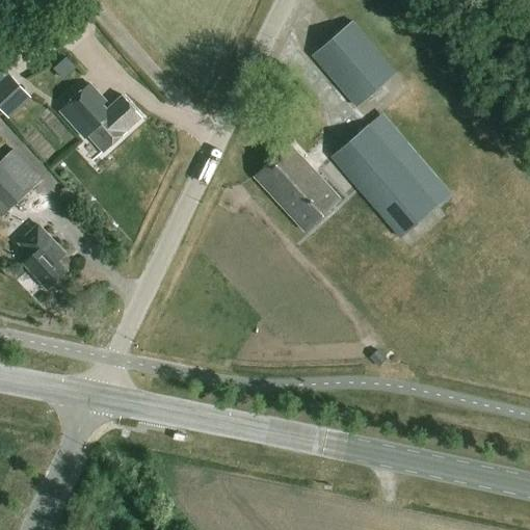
[(0,21),(9,19),(6,1),(0,2),(0,21)]
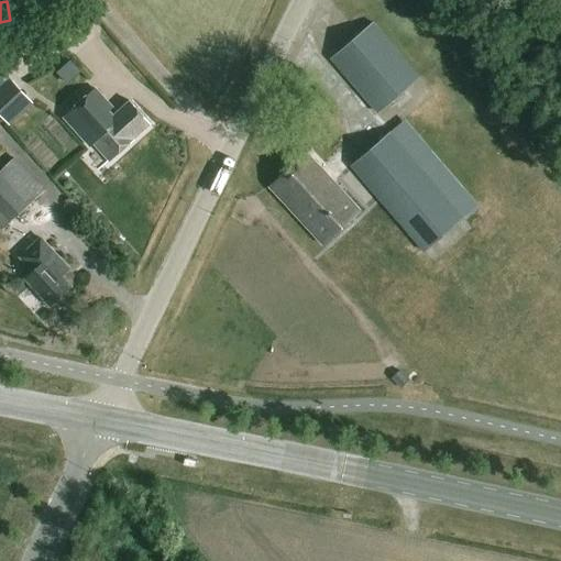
[(329,58),(376,113),(419,76),(373,21),(329,58)]
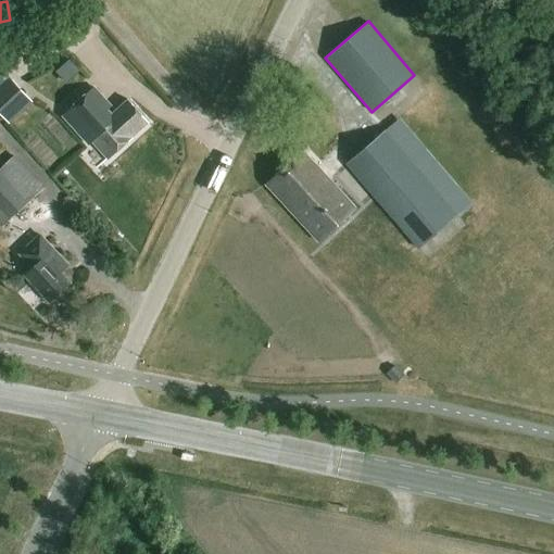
[(0,111),(9,121),(30,102),(0,70),(0,111)]
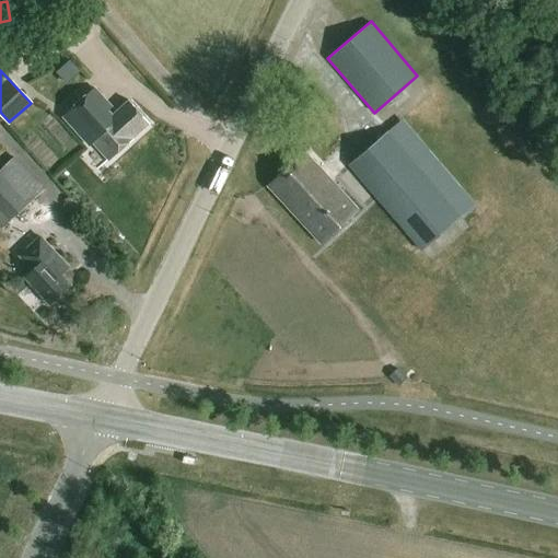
[(89,142),(93,139),(108,157),(146,124),(126,101),(109,114),(105,109),(111,104),(93,84),(62,112),(89,142)]
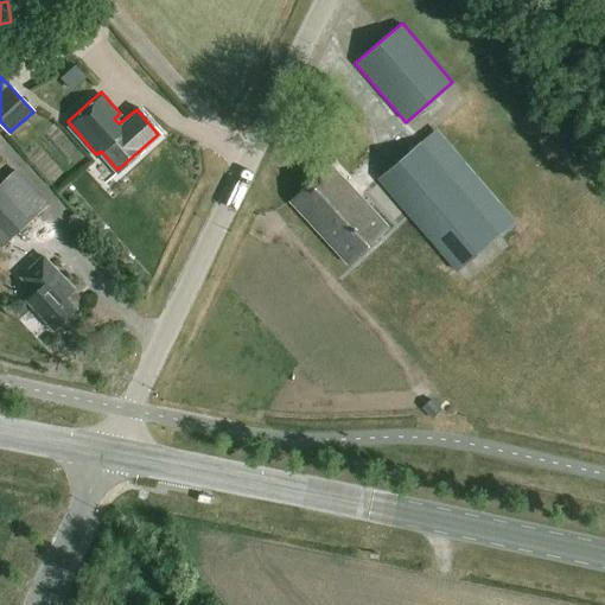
[(419,142),(376,179),(456,272),(498,235),(419,142)]
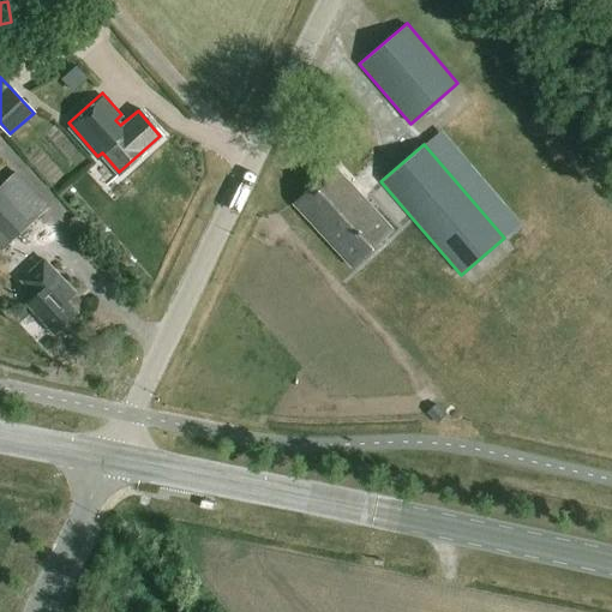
[(345,263),(387,226),(330,163),(289,201),(345,263)]
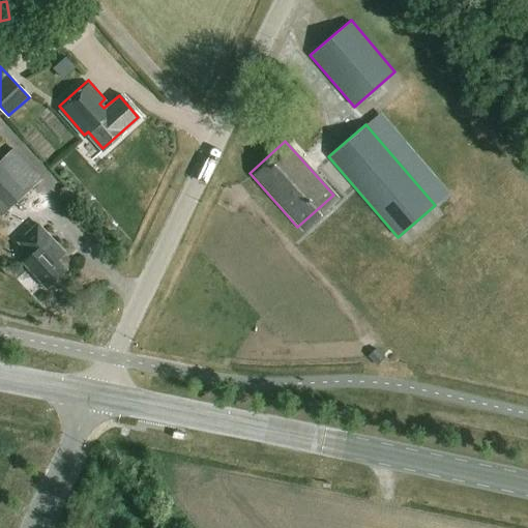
[(11,149),(0,158),(0,216),(40,180),(11,149)]
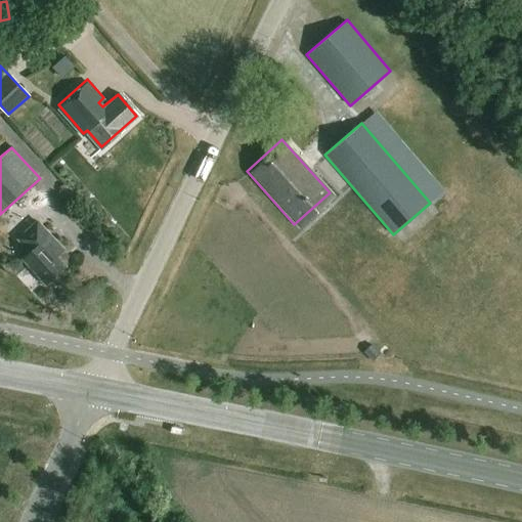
[(44,283),(63,265),(55,254),(62,248),(38,218),(17,235),(30,249),(22,256),(44,283)]
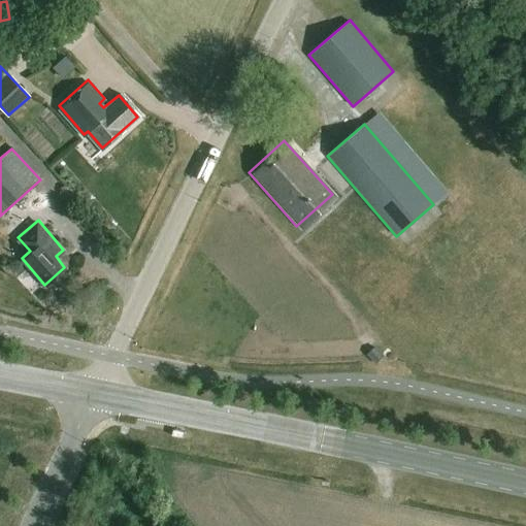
[(372,347),(364,354),(373,363),(382,355),(372,347)]
